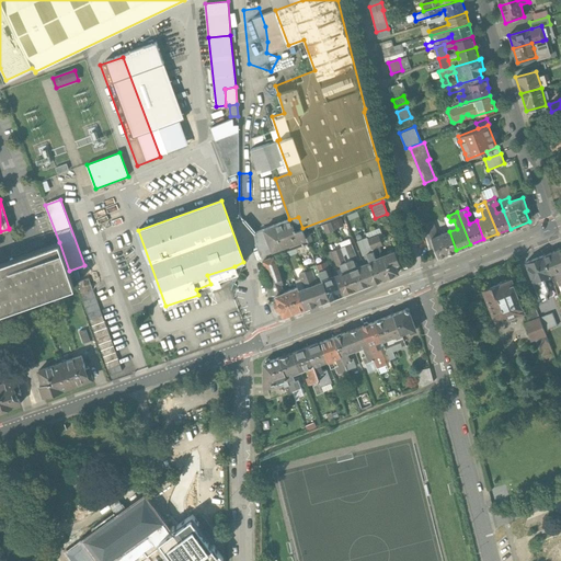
[(289,219),(253,233),(254,235),(258,244),(256,244),(261,255),(306,238),(302,228),(298,217),(289,219)]
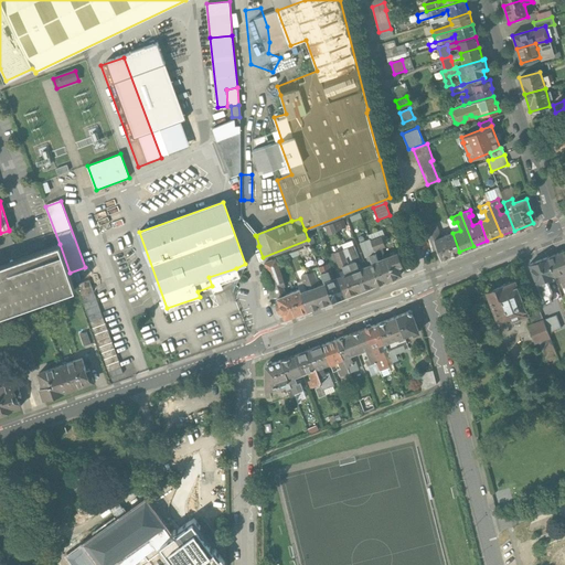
[(452,232),(440,236),(435,222),(427,224),(437,248),(440,259),(459,252),(452,233),(452,232)]
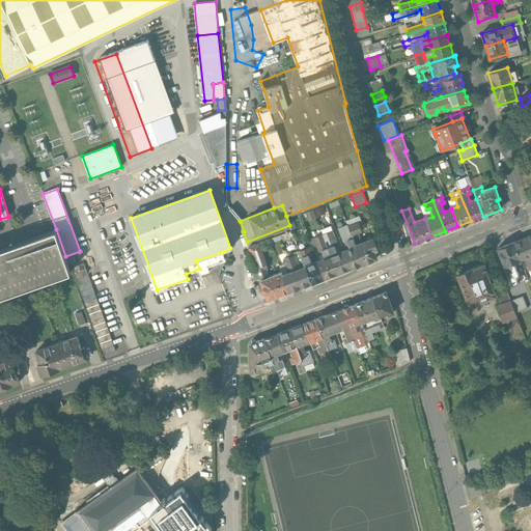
[(411,233),(401,211),(398,213),(406,235),(411,233)]
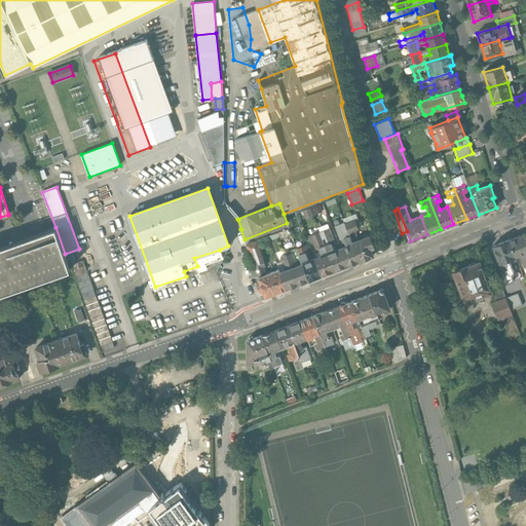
[(354,221),(345,224),(347,229),(348,232),(355,230),(358,229),(354,221)]
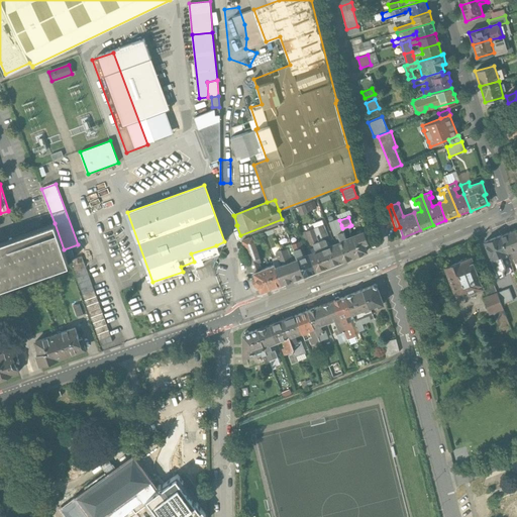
[(55,223),(0,241),(0,288),(69,265),(64,250),(64,249),(55,223)]
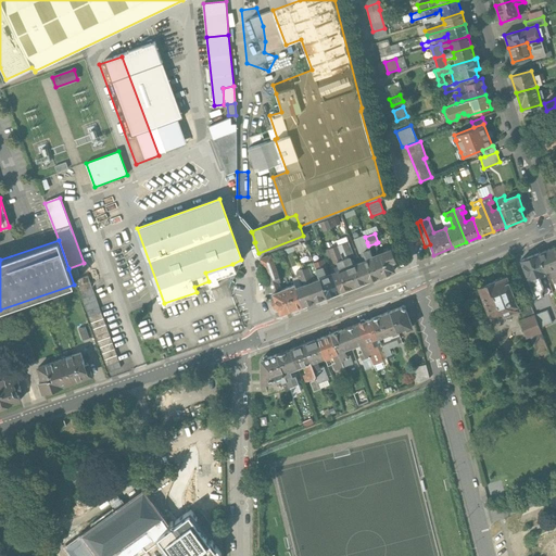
[(368,245),(367,242),(361,245),(362,247),(359,247),(361,250),(363,249),(367,261),(359,263),(367,281),(380,276),(368,245)]
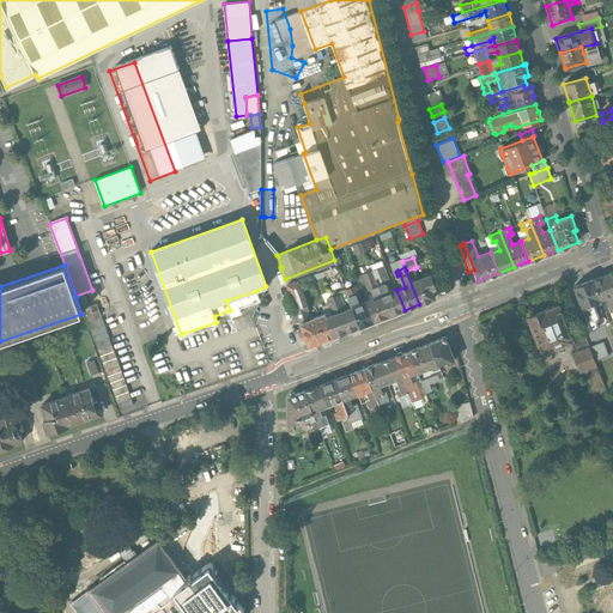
[(424,278),(416,280),(414,278),(417,277),(414,268),(406,271),(419,304),(435,298),(432,291),(436,290),(430,273),(424,275),(424,278)]
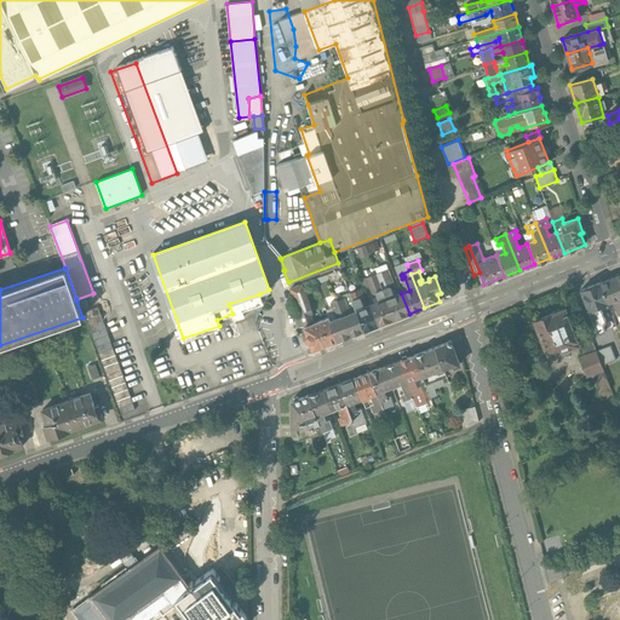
[(390,279),(380,283),(383,290),(390,287),(394,286),(390,279)]
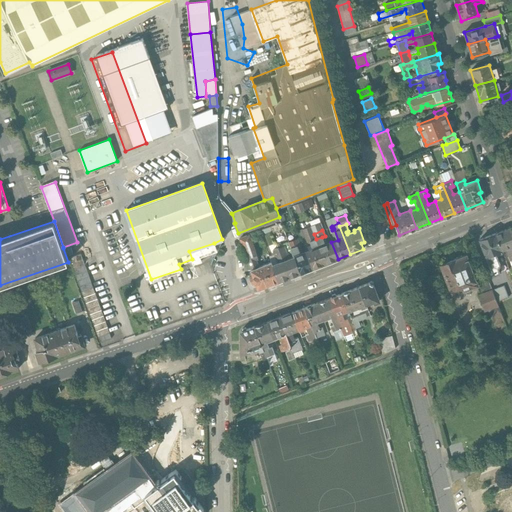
[(511,248),(505,230),(495,234),(501,250),(506,248),(510,260),(511,259),(511,248)]
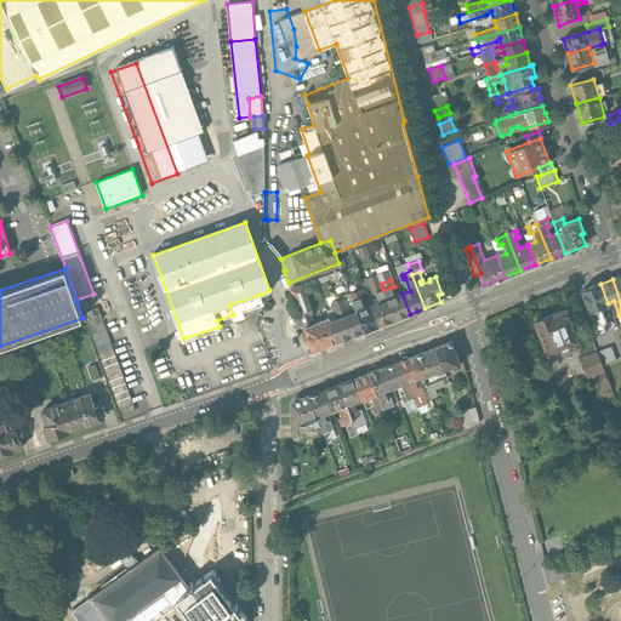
[(600,283),(582,290),(590,311),(594,323),(603,320),(598,307),(608,303),(600,284),(600,283)]
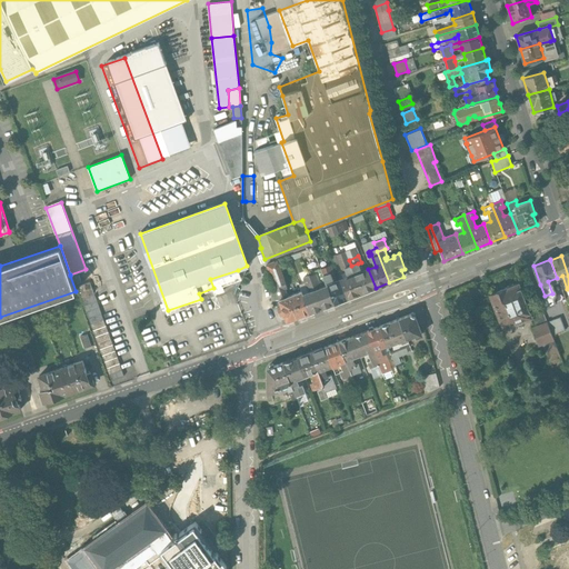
[(349,260),(340,263),(342,269),(346,268),(345,268),(351,266),(349,260)]
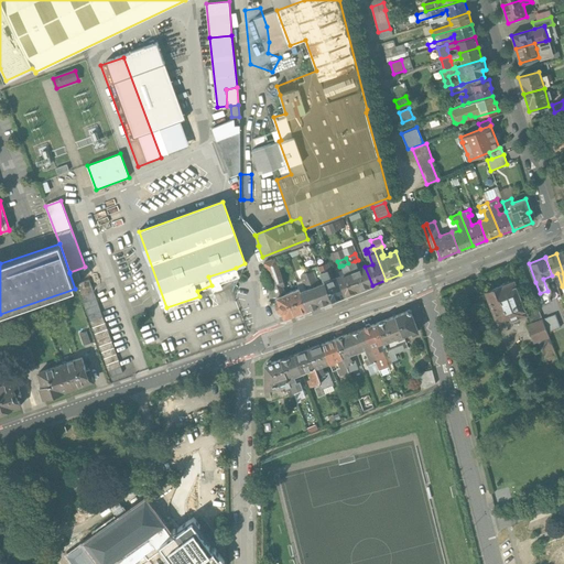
[(274,259),(264,263),(271,281),(281,278),(274,259)]
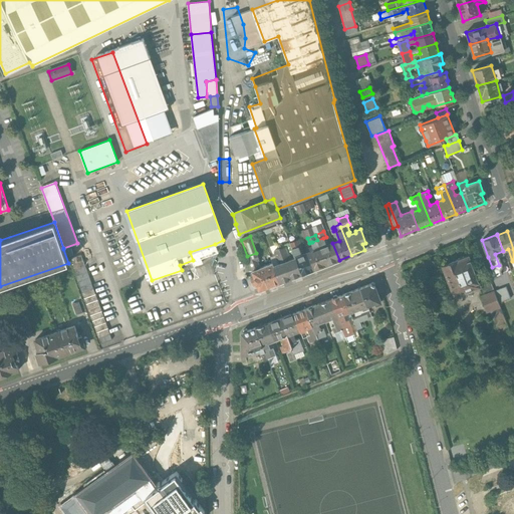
[(332,243),(326,246),(323,238),(317,240),(326,264),(339,260),(332,243)]
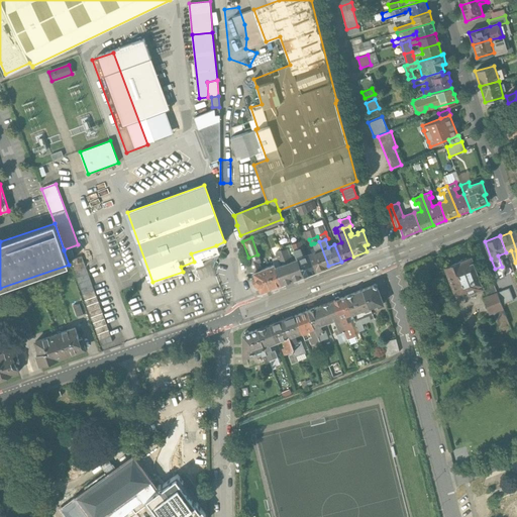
[(319,241),(313,243),(314,243),(316,251),(310,253),(316,271),(328,266),(319,241)]
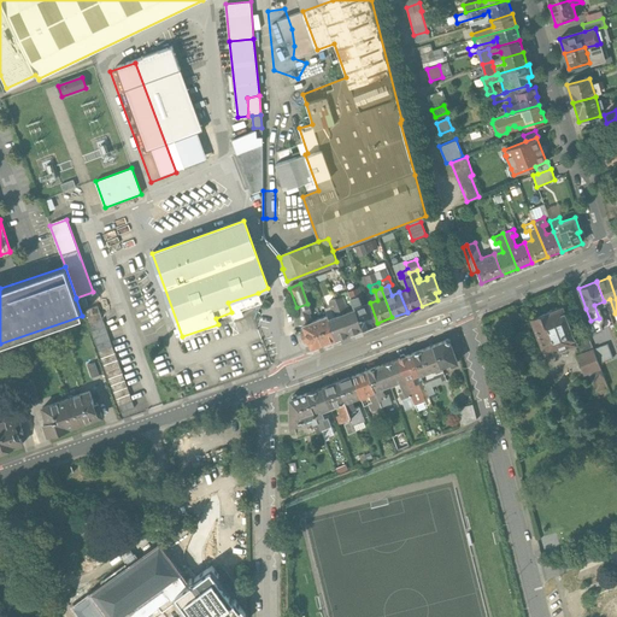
[(359,289),(348,293),(351,299),(358,297),(362,295),(359,289)]
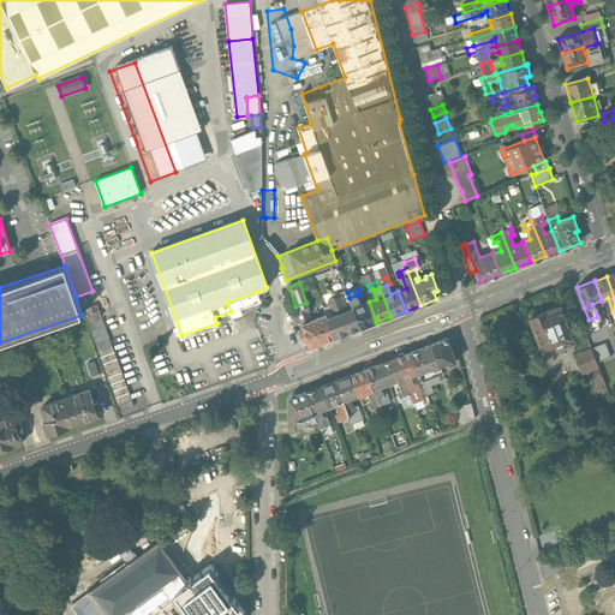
[(257,292),(227,302),(231,311),(233,316),(242,314),(239,309),(250,305),(261,302),(257,292)]
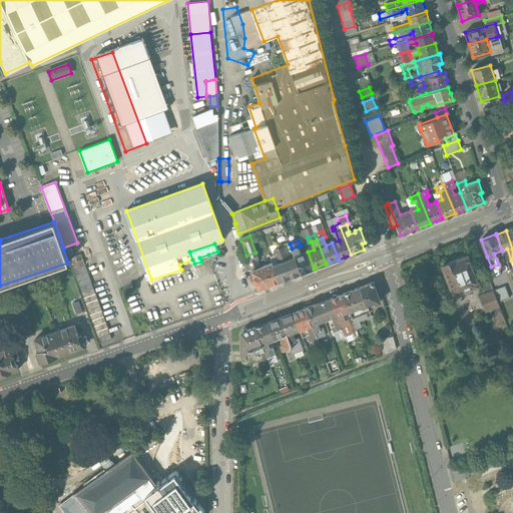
[(285,246),(280,248),(284,262),(290,260),(285,246)]
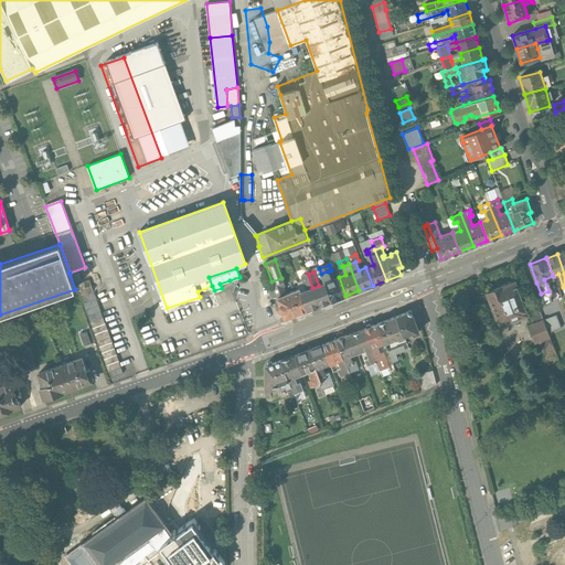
[(339,277),(331,280),(328,272),(321,274),(324,284),(332,301),(345,296),(339,277)]
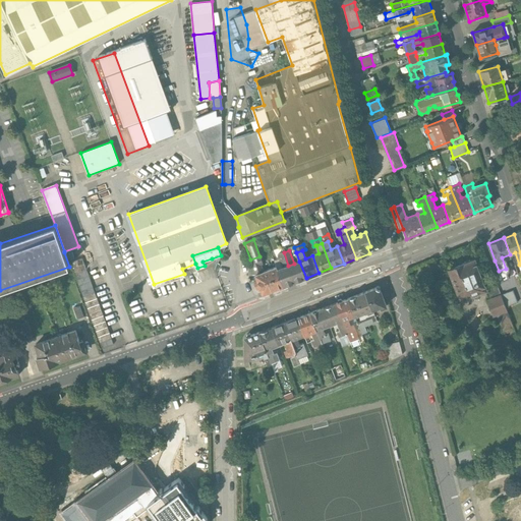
[(284,252),(278,255),(283,268),(288,266),(284,252)]
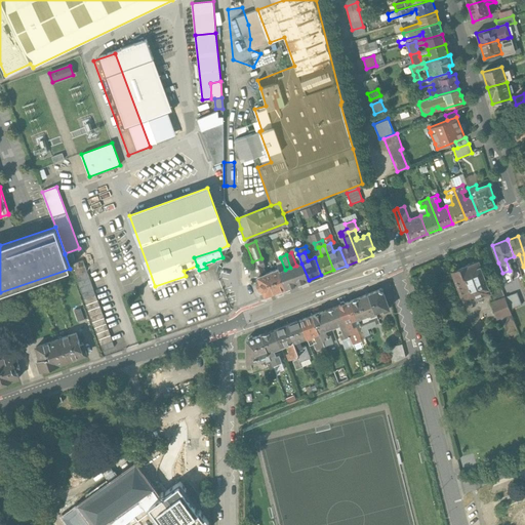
[(261,258),(252,261),(257,277),(259,283),(255,285),(258,292),(263,290),(265,296),(285,289),(285,288),(279,272),(278,269),(266,274),(263,267),(265,266),(261,258)]
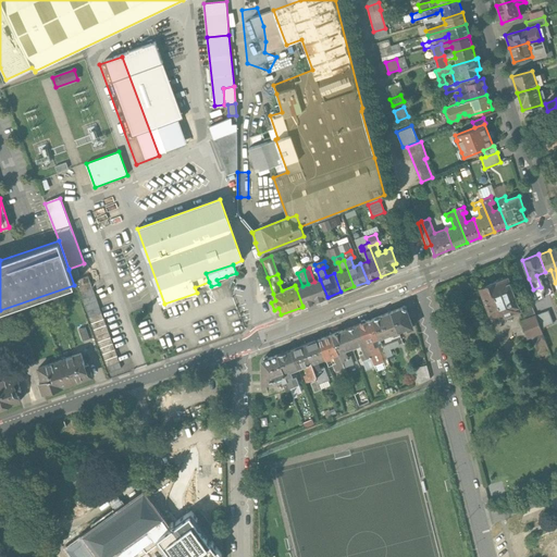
[(498,281),(480,288),(492,320),(520,310),(507,275),(497,280),(498,281)]
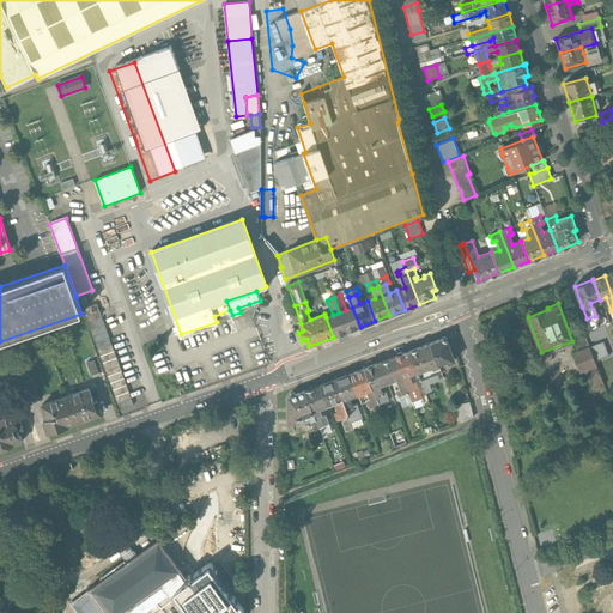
[(98,307),(84,311),(120,412),(134,406),(98,307)]
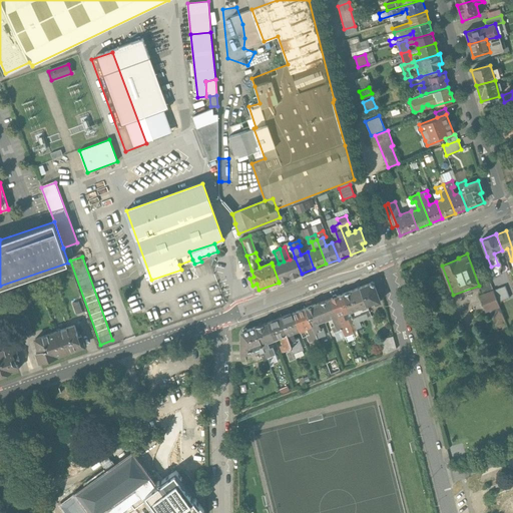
[(290,260),(284,262),(290,278),(302,274),(295,258),(290,260)]
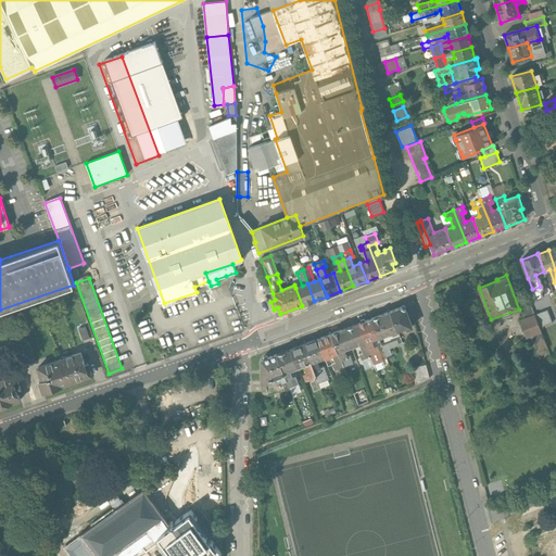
[(295,288),(302,305),(314,301),(307,283),(302,286),(295,288)]
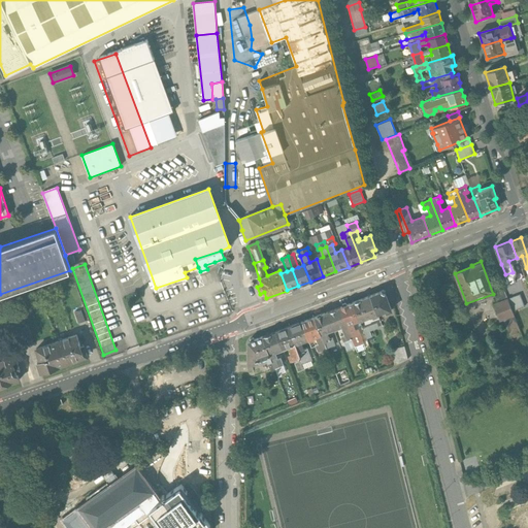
[(504,275),(499,277),(502,288),(508,286),(504,275)]
